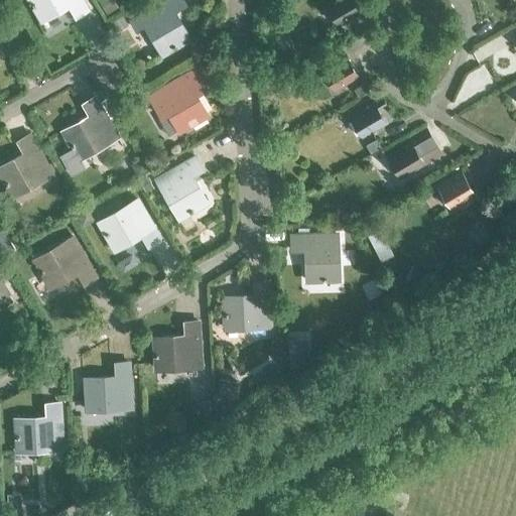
[(75,17),(86,10),(79,0),(28,0),(40,20),(68,5),(75,17)]
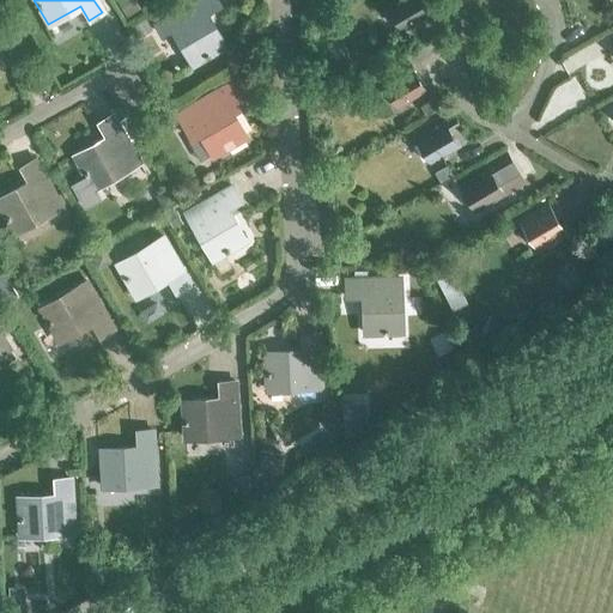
[(190,65),(224,46),(205,13),(219,6),(214,0),(194,0),(153,25),(161,37),(170,31),(190,65)]
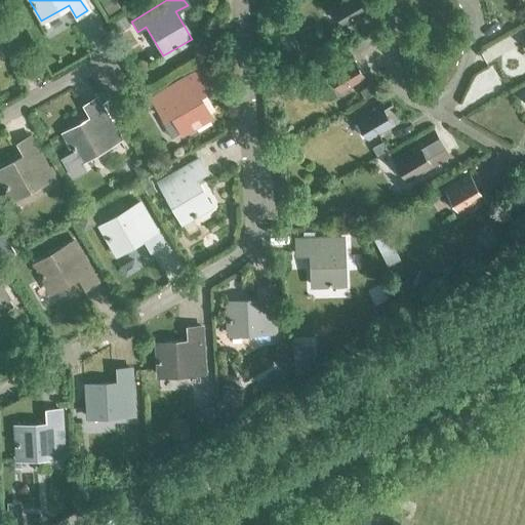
[(331,0),(329,2),(344,27),(367,13),(359,0),(331,0)]
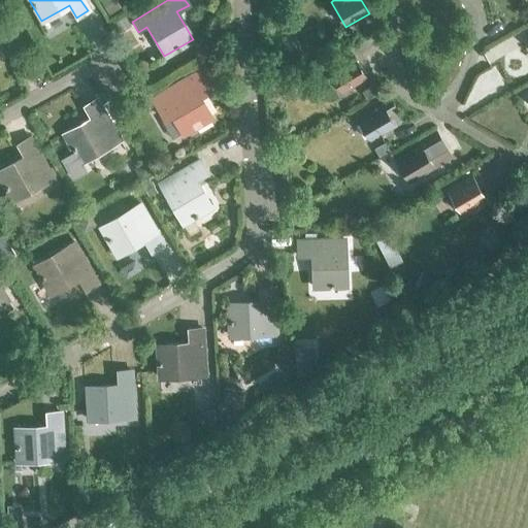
[(109,23),(116,33),(130,25),(124,14),(109,23)]
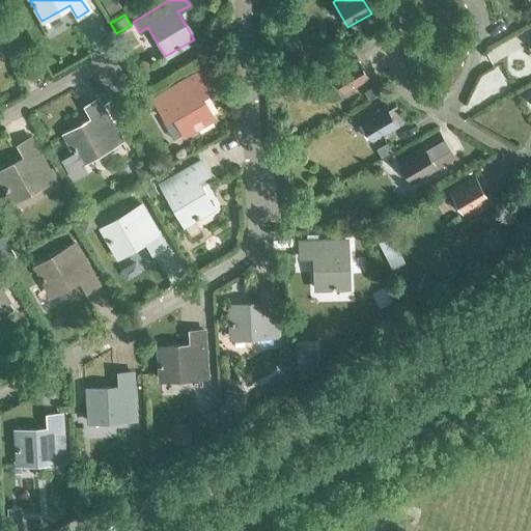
[(330,68),(344,94),(368,81),(354,55),(330,68)]
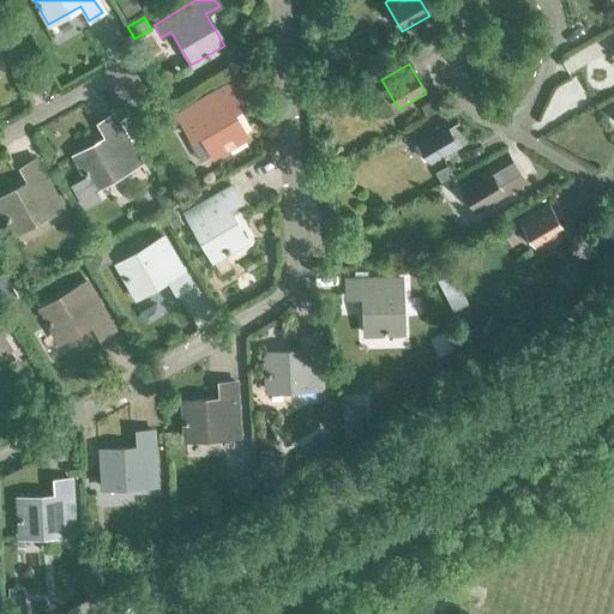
[(185,109),(211,156),(245,137),(226,104),(240,97),(232,83),(185,109)]
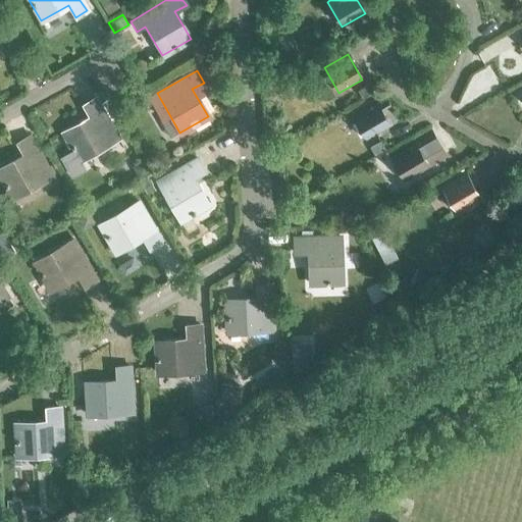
[(61,132),(79,160),(117,138),(94,98),(83,104),(89,115),(61,132)]
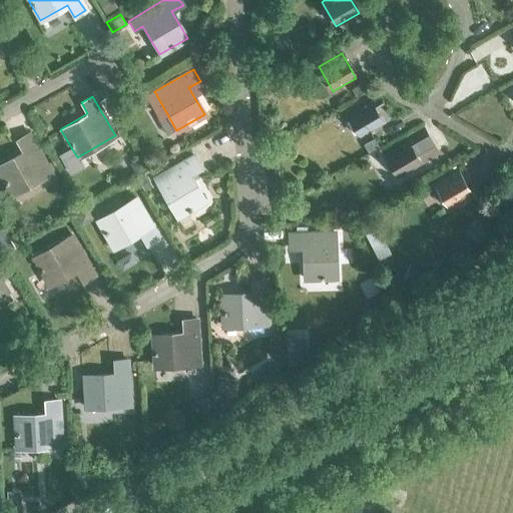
[(346,113),(360,138),(383,124),(369,100),(346,113)]
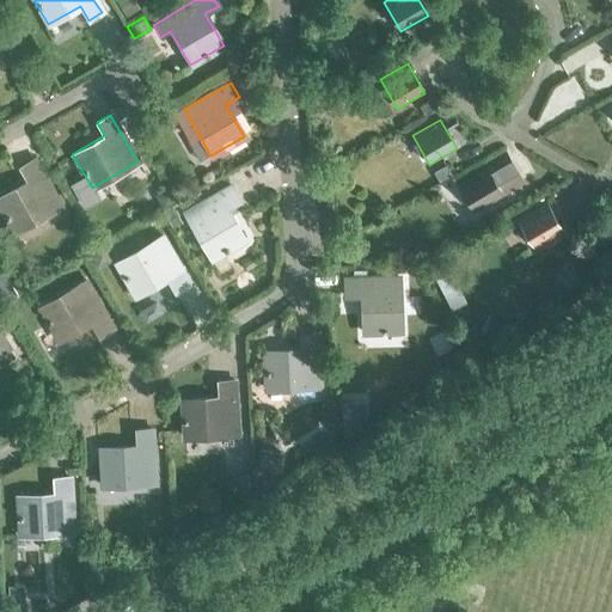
[(0,195),(0,208),(13,232),(60,206),(32,159),(19,166),(26,181),(0,195)]
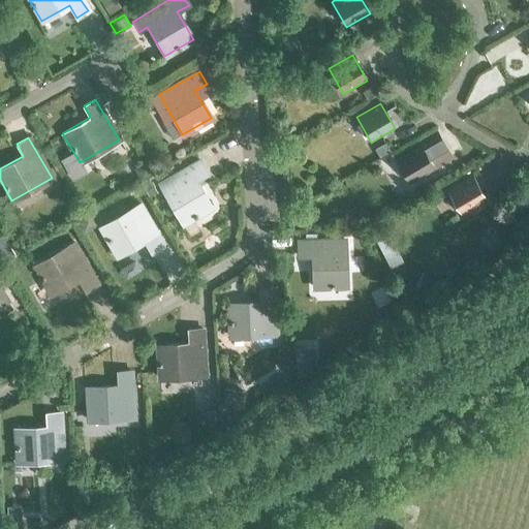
[(435,169),(429,159),(446,149),(441,138),(423,149),(419,144),(396,158),(410,184),(435,169)]
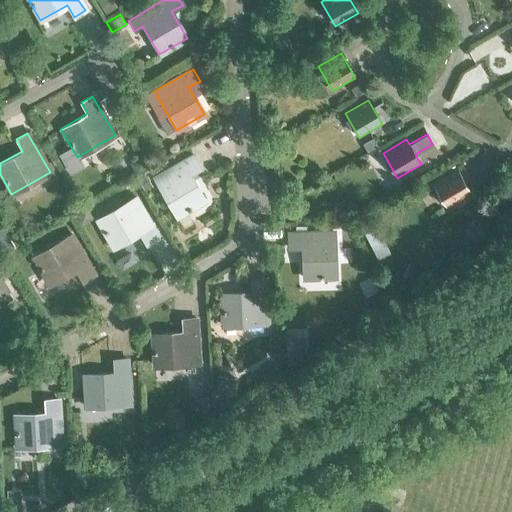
[(362,143),(367,151),(377,145),(372,137),(362,143)]
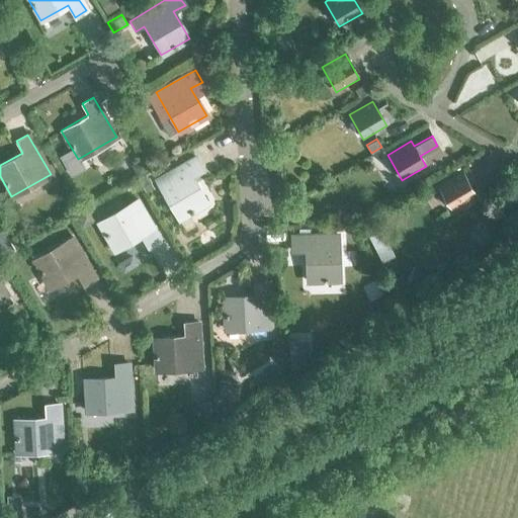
[(156,179),(178,219),(206,202),(190,175),(201,168),(195,157),(156,179)]
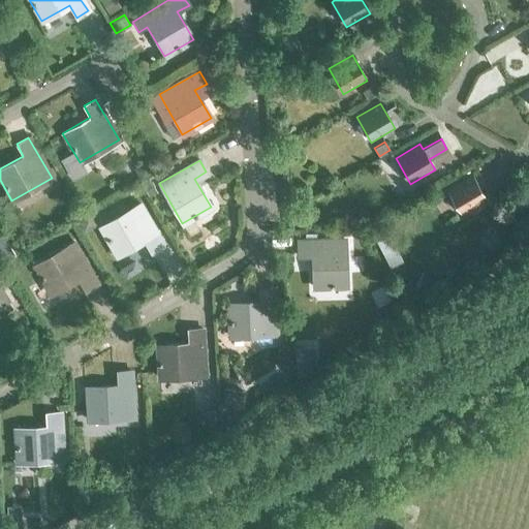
[(447,189),(462,214),(486,200),(470,176),(447,189)]
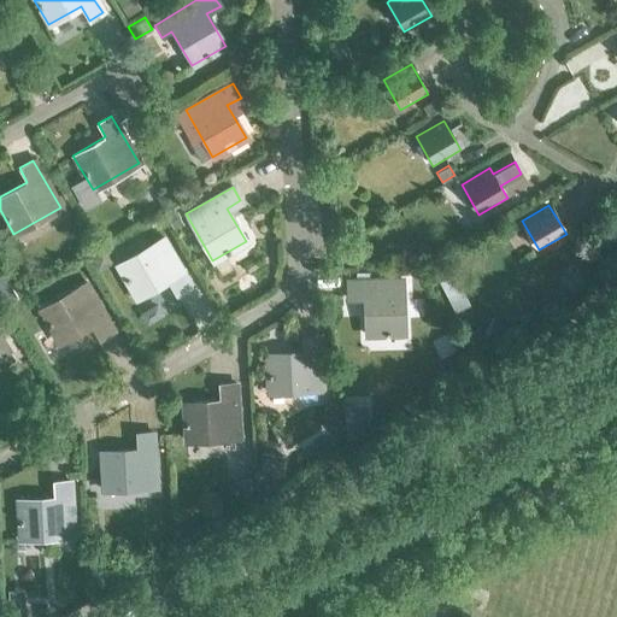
[(176,292),(189,283),(163,238),(117,264),(135,297),(168,278),(176,292)]
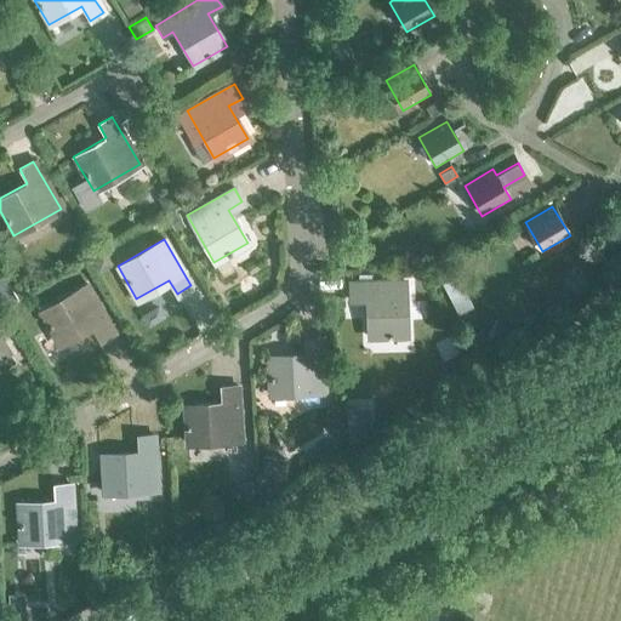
[(369,336),(406,335),(404,281),(349,284),(351,300),(366,298),(369,336)]
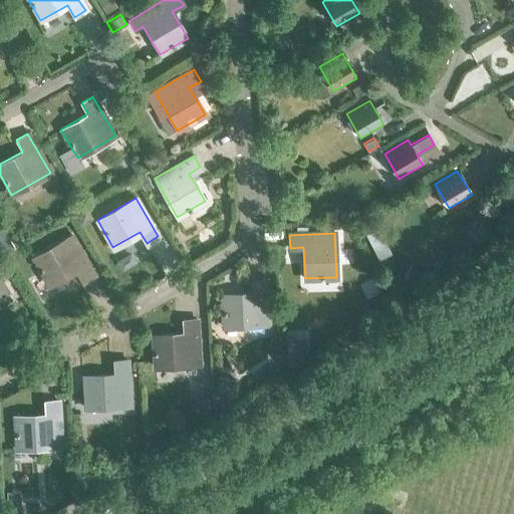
[(82,280),(94,273),(71,235),(33,257),(48,283),(75,268),(82,280)]
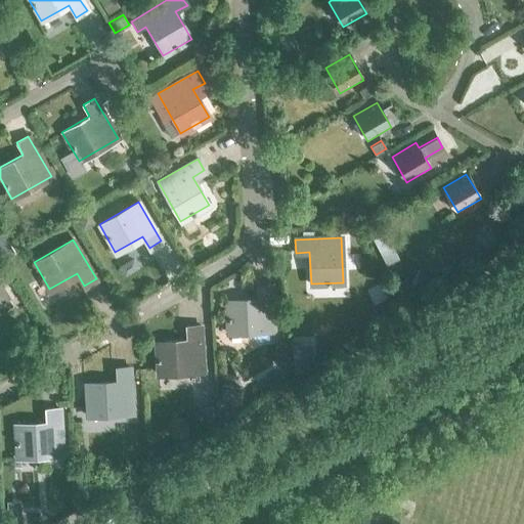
[(226,300),(228,333),(272,331),(270,284),(257,285),(258,299),(226,300)]
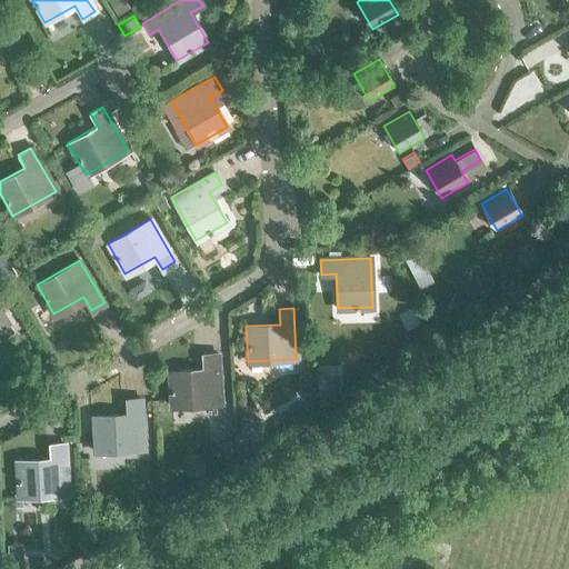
[(169,370),(171,406),(220,403),(218,353),(202,355),(203,369),(169,370)]
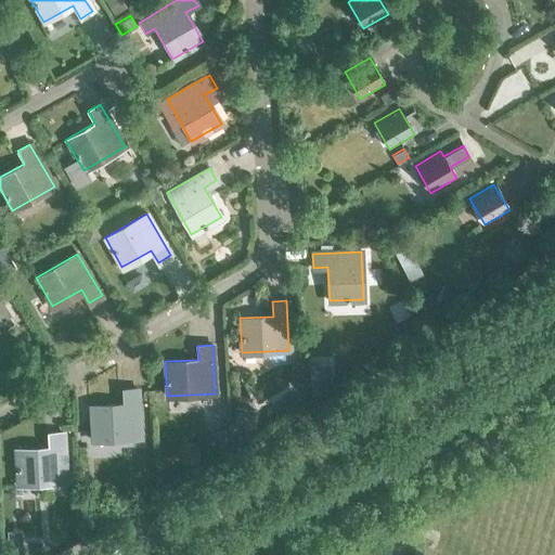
[(90,407),(92,440),(139,438),(137,389),(123,389),(124,404),(90,407)]
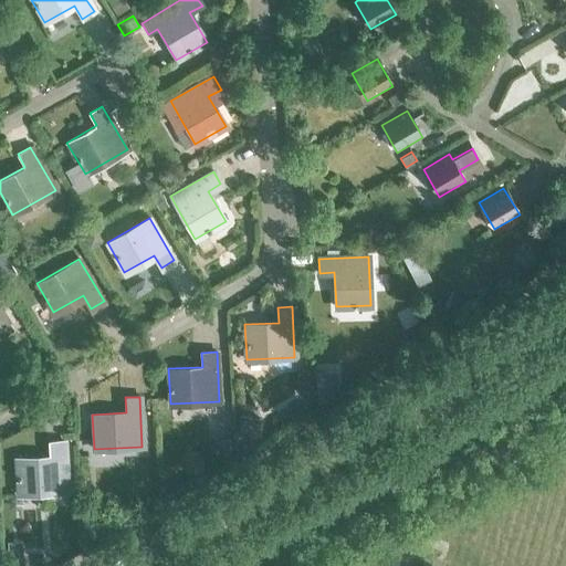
[(16,459),(18,493),(66,491),(63,441),(49,442),(50,457),(16,459)]
